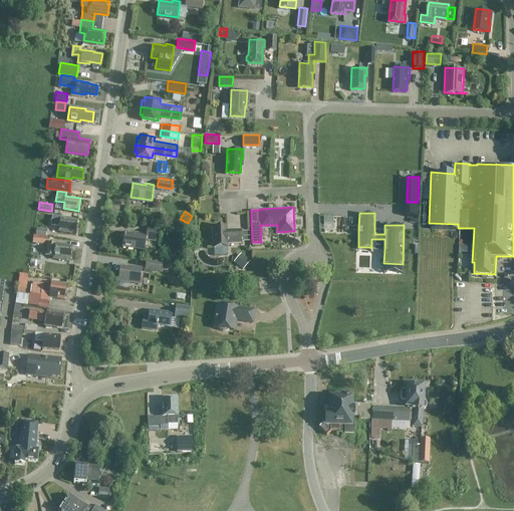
[(61,215),(52,214),(51,223),(59,224),(58,229),(75,232),(77,219),(60,217),(61,215)]
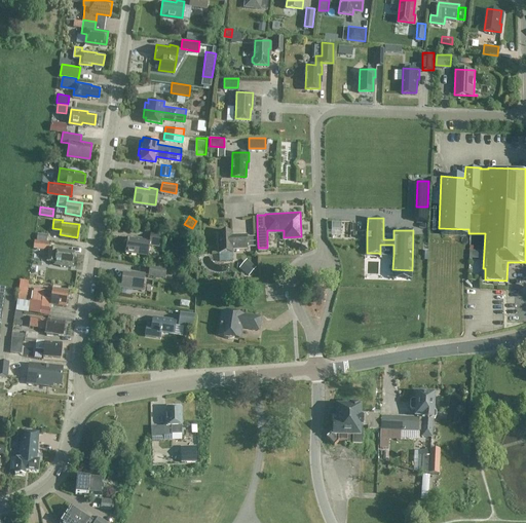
[(340,233),(341,221),(332,221),(331,233),(340,233)]
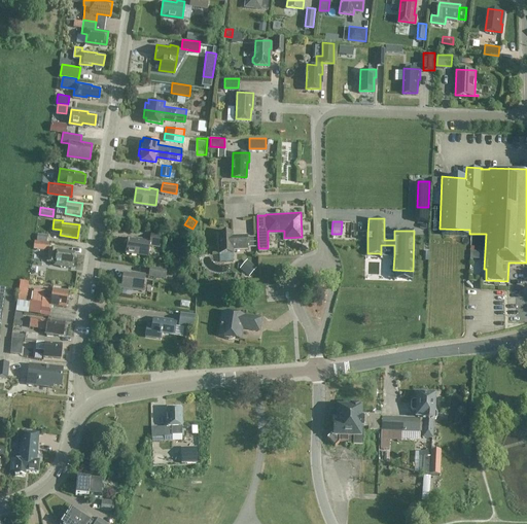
[(246,233),(233,234),(233,231),(217,231),(218,251),(234,251),(233,247),(247,247),(246,233)]
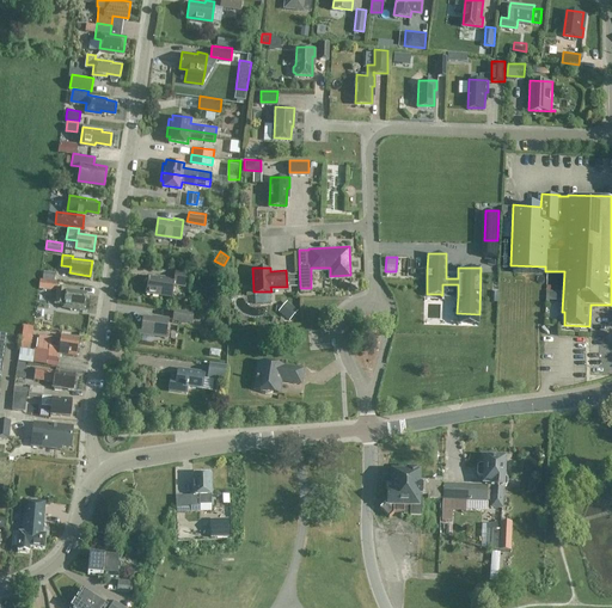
[(146,292),(172,295),(173,283),(190,286),(193,272),(176,270),(175,276),(165,275),(164,277),(150,275),(146,292)]
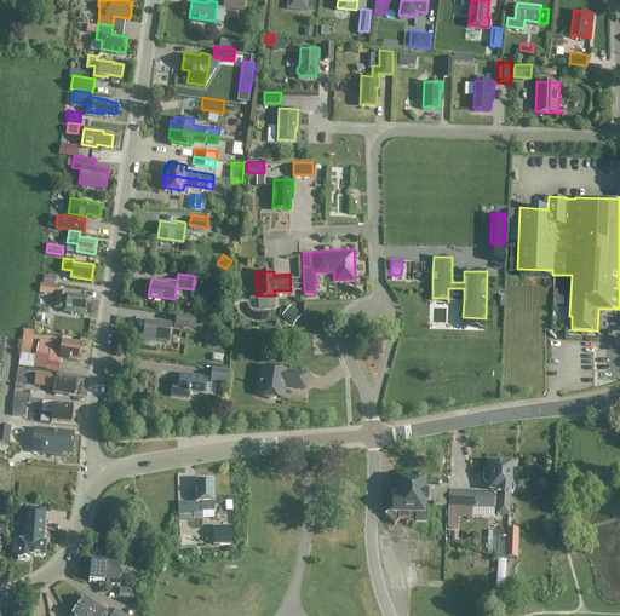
[(220,277),(225,283),(231,280),(227,274),(220,277)]
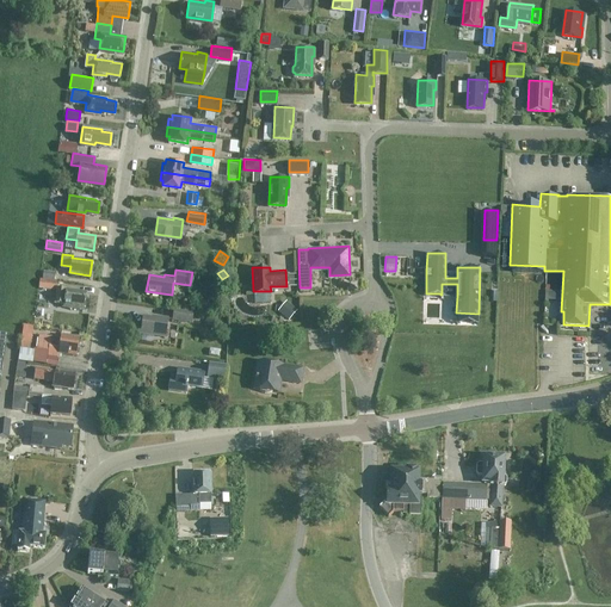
[(38,285),(55,287),(56,278),(39,277),(38,285)]
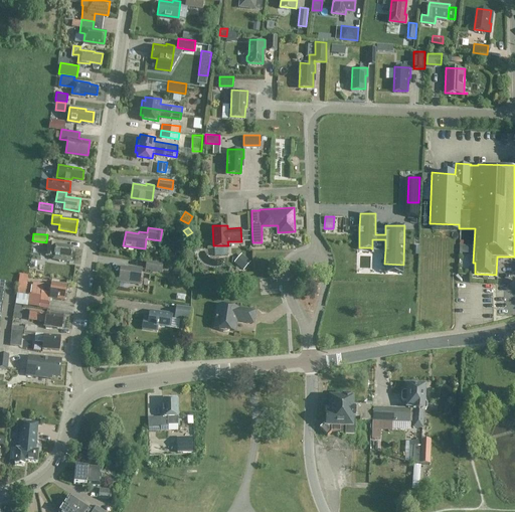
[(72,244),(55,242),(47,241),(46,253),(53,254),(53,257),(70,259),(72,244)]
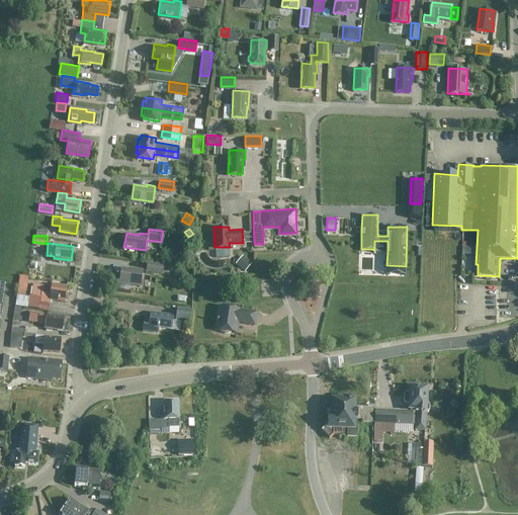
[(252,261),(243,253),(236,262),(245,269),(252,261)]
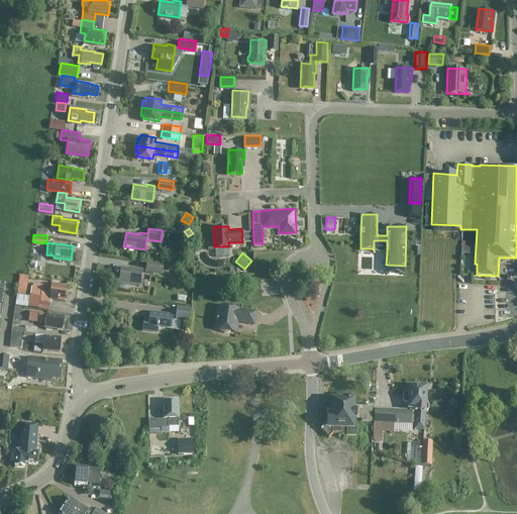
[(30,266),(42,267),(44,259),(31,257),(30,266)]
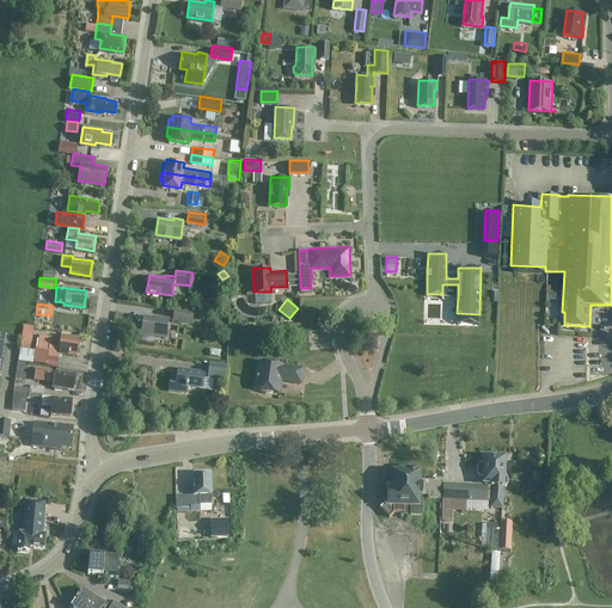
[(194,309),(175,307),(172,318),(193,321),(194,309)]
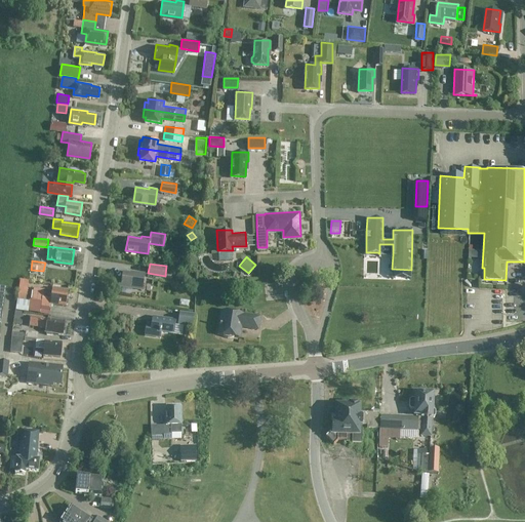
[(136,271),(136,272),(123,270),(121,284),(143,287),(145,272),(136,271)]
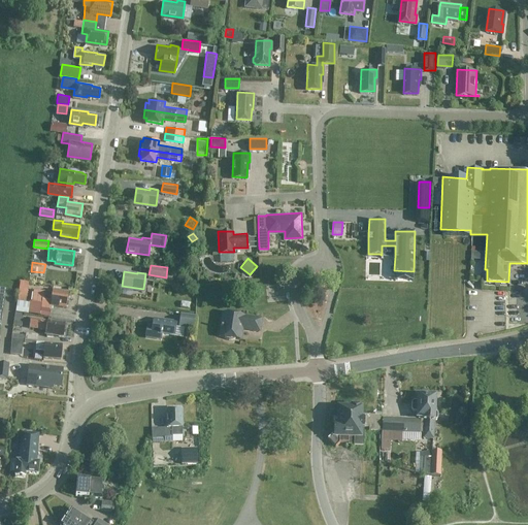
[(18,299),(17,308),(29,310),(28,310),(50,314),(52,303),(66,305),(68,290),(53,288),(52,291),(43,289),(34,288),(32,300),(30,300),(30,301),(18,299)]
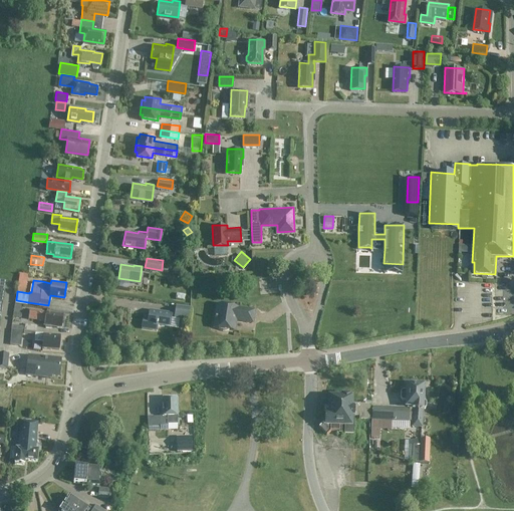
[(254,308),(216,302),(213,325),(217,325),(219,327),(221,328),(223,328),(225,328),(227,328),(230,327),(235,328),(236,318),(252,320),(254,308)]
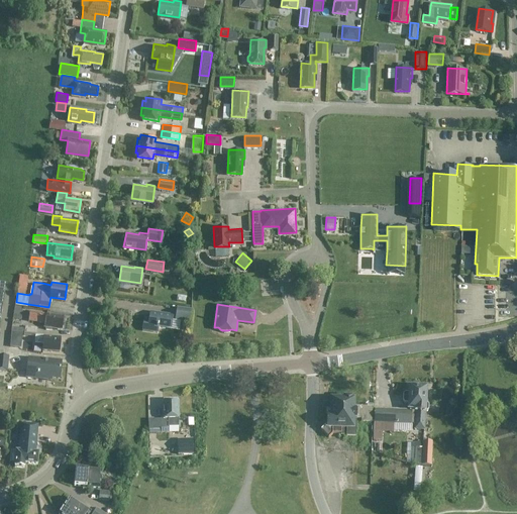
[(191,307),(177,305),(175,318),(189,320),(191,307)]
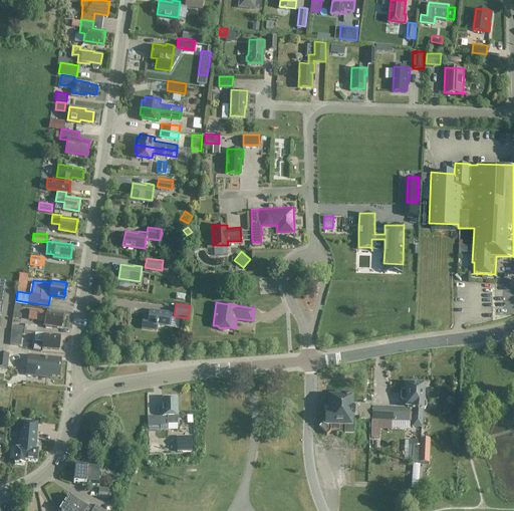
[(46,310),(29,308),(28,316),(44,319),(44,323),(45,323),(45,325),(50,326),(51,324),(61,326),(63,312),(46,310)]
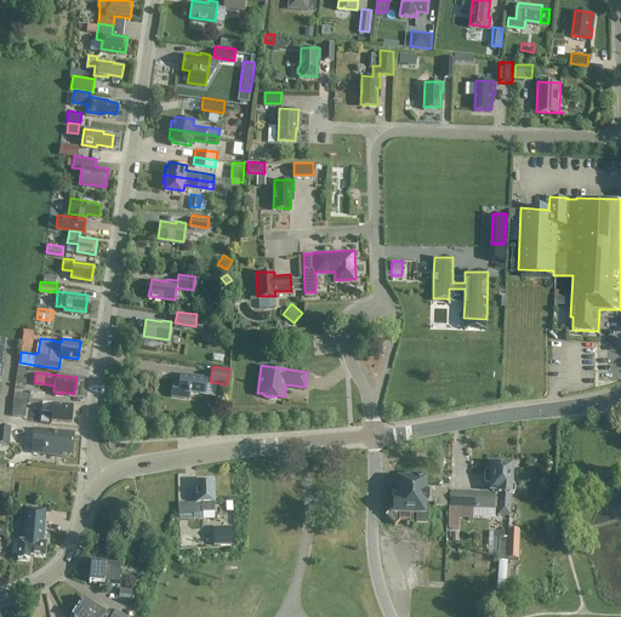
[(191,390),(205,393),(208,376),(181,372),(180,382),(174,382),(171,394),(189,396),(191,390)]
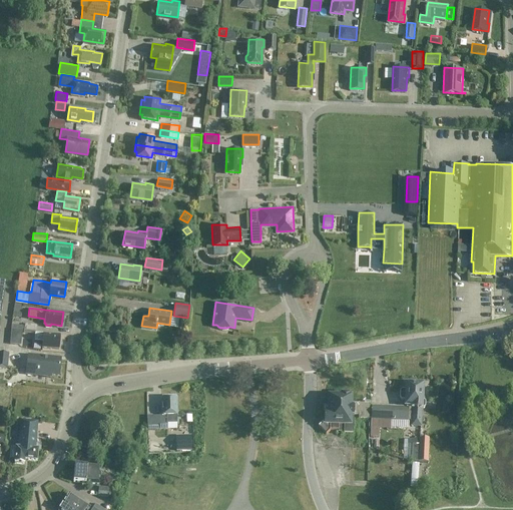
[(43,332),(35,331),(35,339),(43,339),(42,345),(59,347),(60,333),(43,332)]
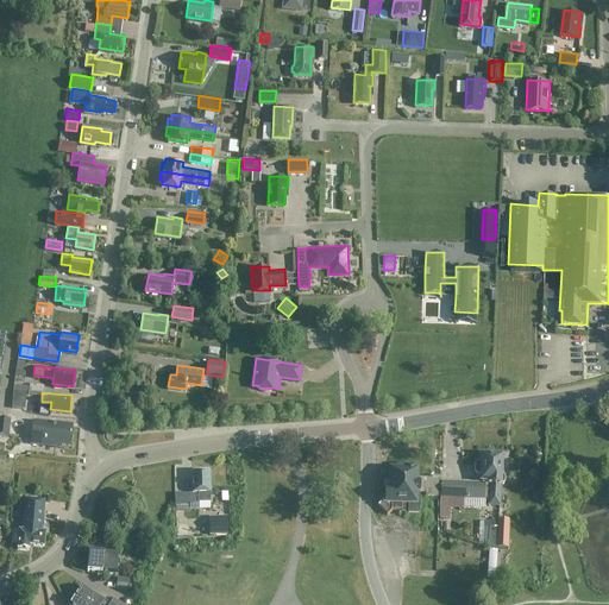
[(0,415),(0,432),(10,433),(11,416),(2,416),(0,415)]
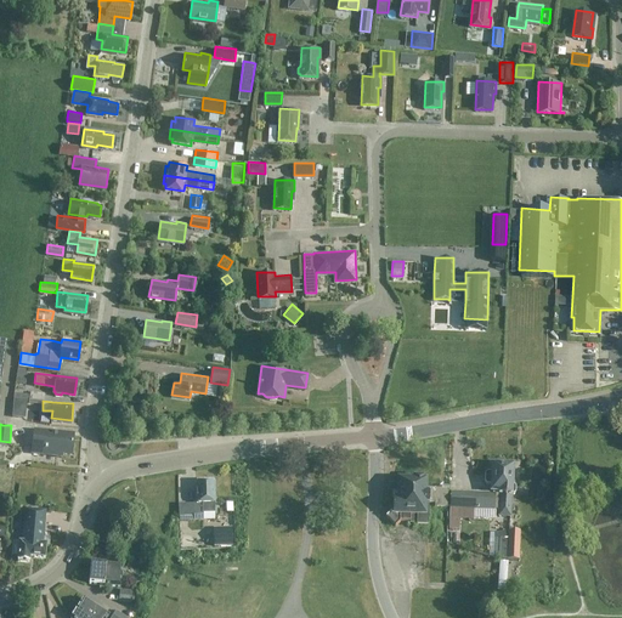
[(62,451),(72,452),(73,432),(34,429),(32,451),(62,453),(62,451)]
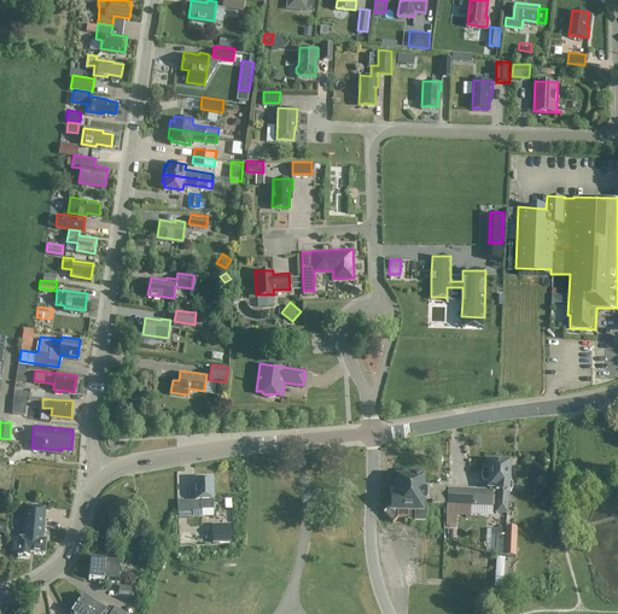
[(447,487),(447,501),(447,502),(491,504),(491,503),(496,503),(496,509),(506,509),(507,489),(509,489),(512,487),(512,481),(511,479),(508,479),(508,462),(507,461),(500,460),(499,457),(493,457),(490,460),(489,460),(489,467),(484,467),(482,468),(482,477),(483,479),(488,479),(488,486),(490,486),(490,487),(448,486),(447,487)]
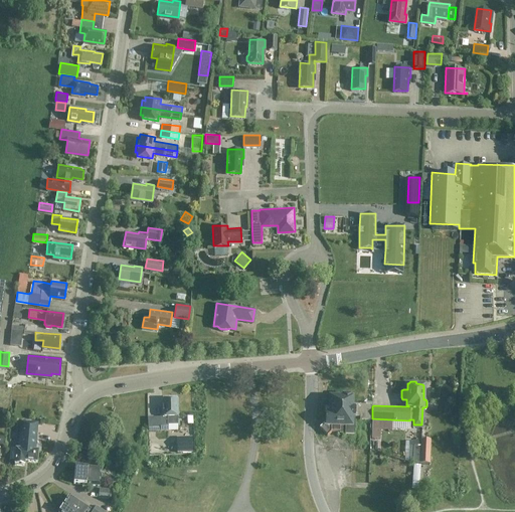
[(345,432),(355,431),(352,391),(326,393),(327,404),(322,404),(323,429),(345,427),(345,432)]
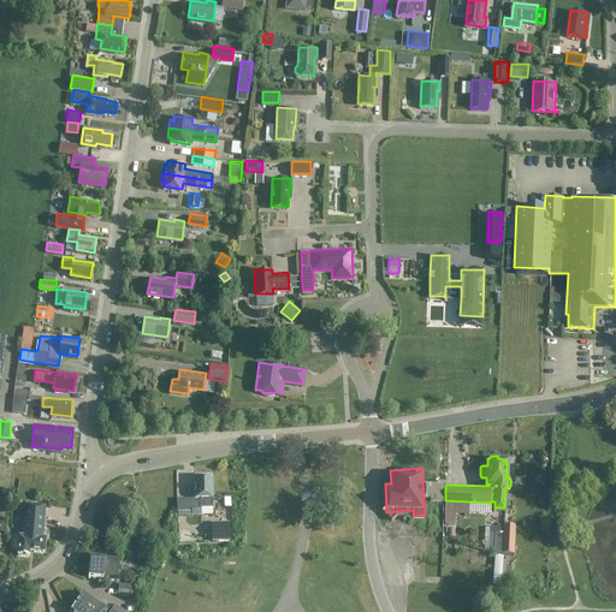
[(193,507),(201,507),(201,505),(212,505),(212,495),(212,475),(194,475),(195,495),(191,495),(185,497),(185,507),(193,507)]
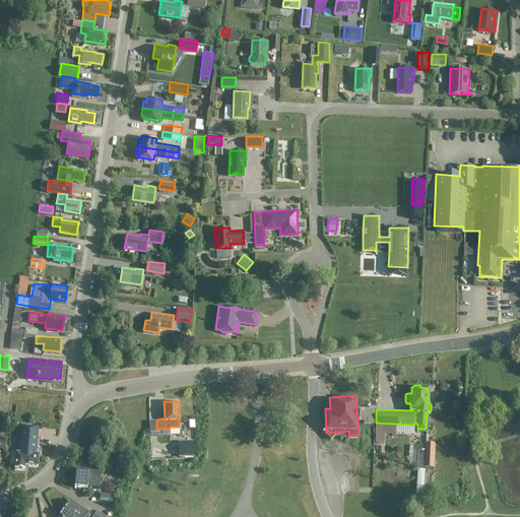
[(38,426),(21,425),(19,451),(16,451),(14,467),(24,468),(25,463),(38,464),(39,453),(36,452),(38,426)]
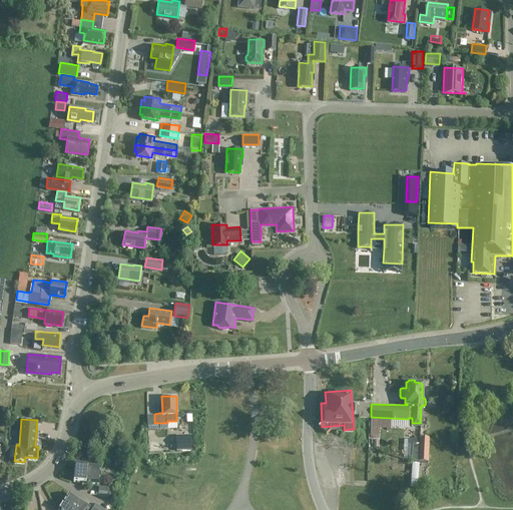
[(176,448),(191,448),(191,431),(175,432),(176,448)]
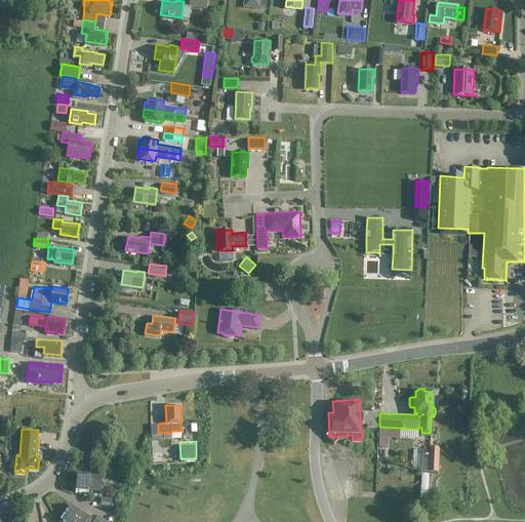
[(430,452),(421,452),(420,470),(429,470),(430,452)]
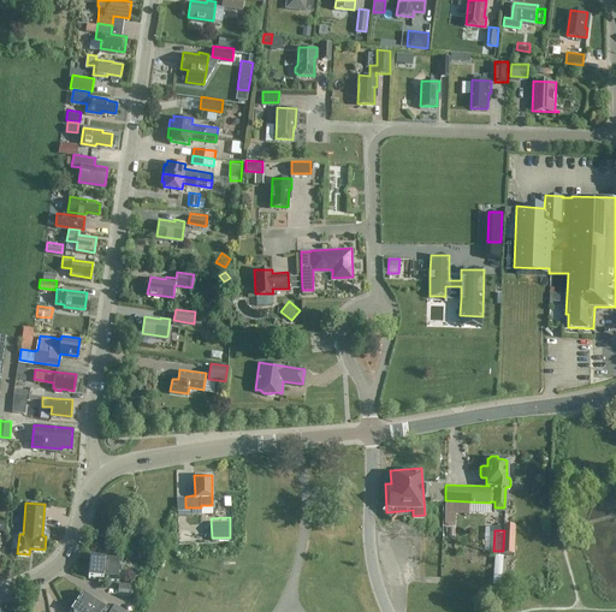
[(120,557),(105,556),(101,557),(90,556),(88,576),(99,576),(98,580),(102,581),(104,577),(119,578),(120,557)]
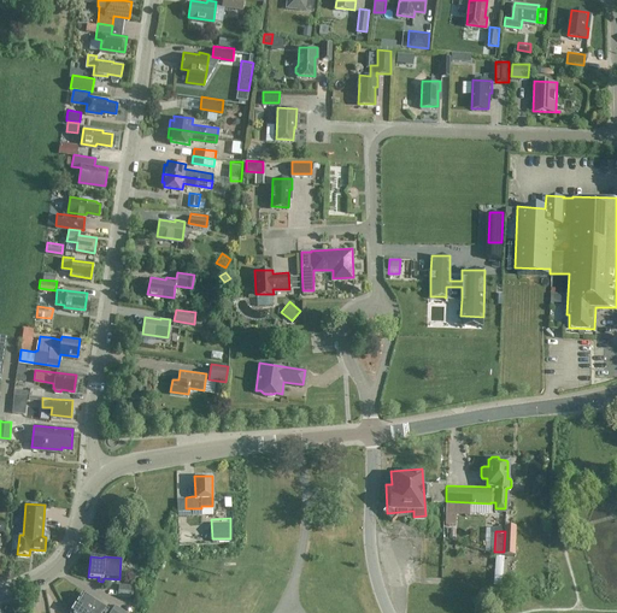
[(131,583),(119,582),(118,594),(130,595),(131,583)]
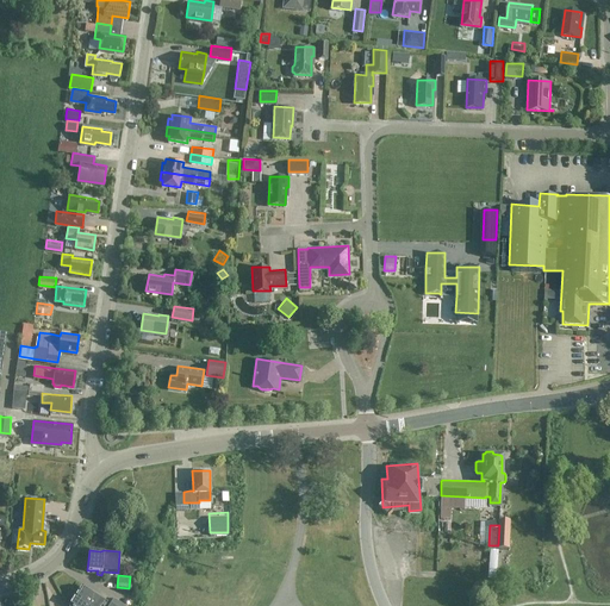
[(103,605),(107,600),(82,585),(75,595),(70,597),(69,600),(69,605),(70,605),(103,605)]
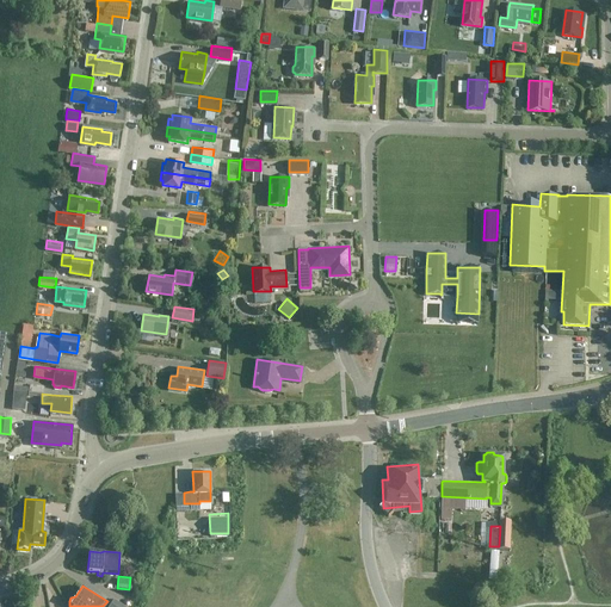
[(123,606),(125,604),(113,596),(106,606),(123,606)]
